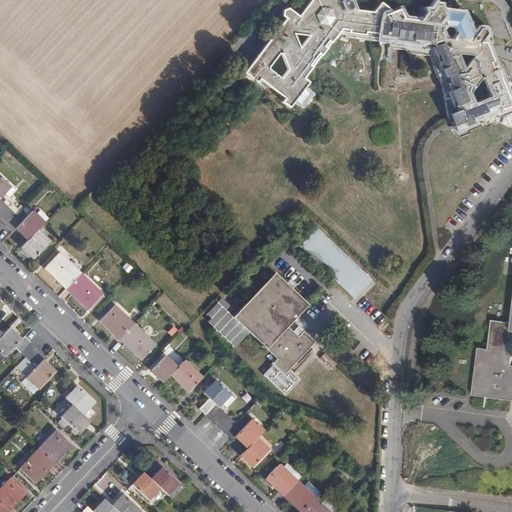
[(382,46),(385,21),(386,22),(389,22),(386,48),(403,51),(406,54),(428,57),(440,86),(446,121),(447,123),(450,122),(452,126),(448,128),(457,138),(469,133),(468,131),(487,124),(488,126),(500,121),(499,119),(511,113),(505,97),(489,58),(481,57),(482,51),(484,51),(485,44),(479,43),(479,42),(485,34),(483,29),(478,28),(471,37),(461,13),(439,11),(436,5),(433,5),(429,11),(425,11),(421,21),(401,18),(398,9),(383,15),(380,6),(374,13),(355,11),(352,0),(313,0),(302,14),(298,4),(292,3),(289,7),(293,17),(293,18),(287,18),(289,22),(289,29),(291,29),(291,35),(282,34),(279,29),(254,63),(244,78),(255,86),(253,88),(264,96),(265,94),(282,106),(280,108),(290,115),(302,108),(299,105),(301,102),(304,104),(320,69),(339,44),(361,46),(365,44),(382,46)]
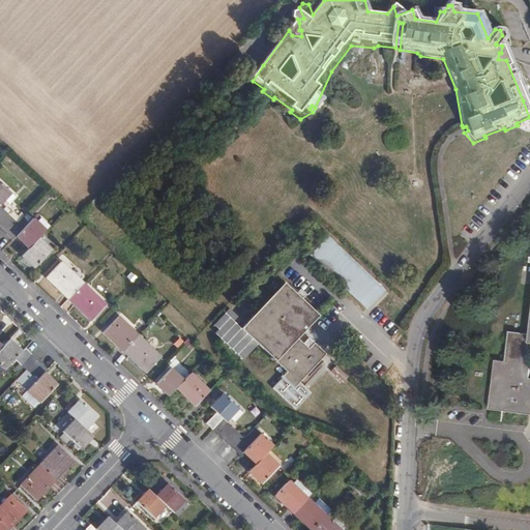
[(299,23),(294,23),(289,30),(292,35),(301,36),(301,30),(299,30),(299,23)]
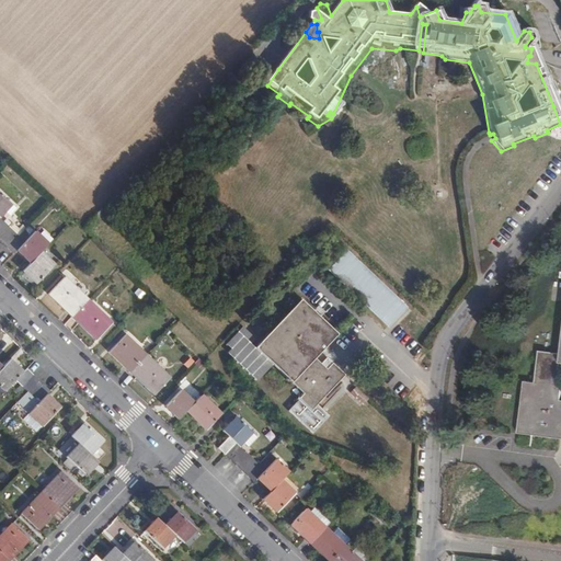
[(527,63),(536,64),(537,64),(540,58),(537,49),(531,48),(530,56),(528,56),(527,63)]
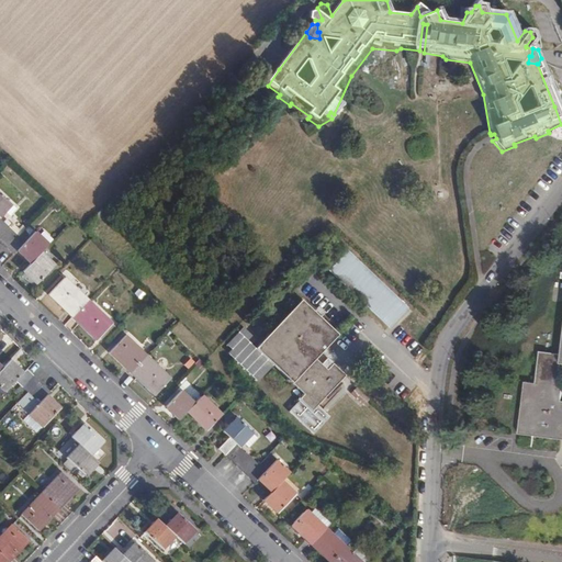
[(400,77),(393,77),(389,86),(391,91),(401,91),(401,85),(398,85),(400,77)]
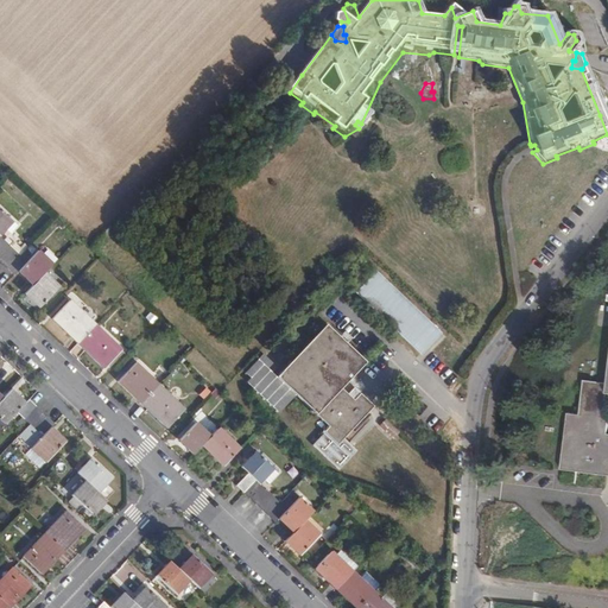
[(1,235),(8,229),(16,221),(0,206),(0,259),(17,276),(20,271),(36,284),(27,292),(42,306),(62,286),(46,272),(55,264),(42,249),(30,263),(1,235)]
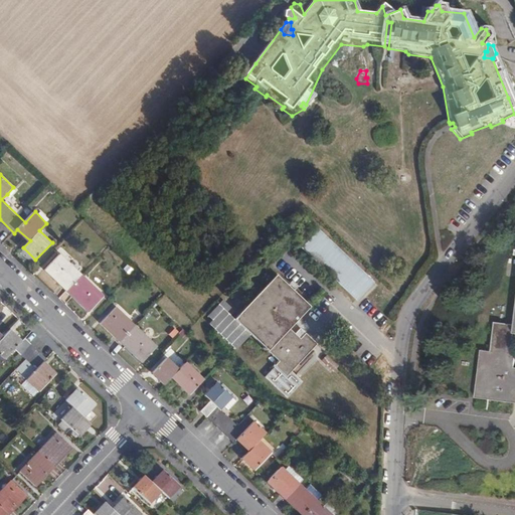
[(13,187),(7,194),(11,198),(18,191),(13,187)]
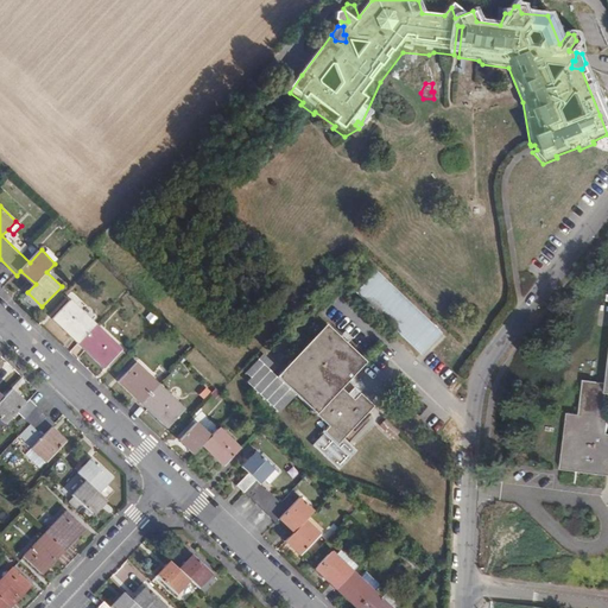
[(439,333),(375,271),(355,292),(418,354),(439,333)]
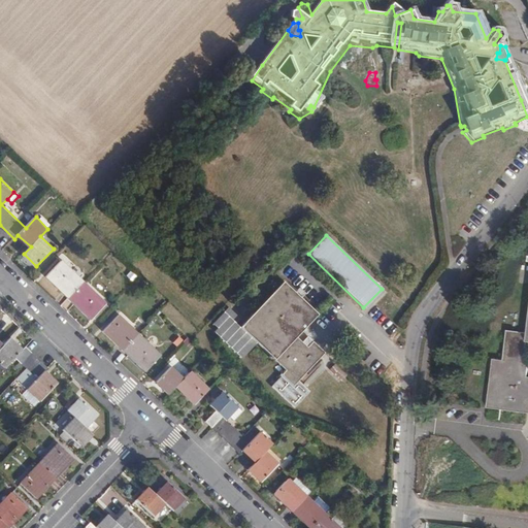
[(63,261),(47,277),(92,320),(106,303),(63,261)]
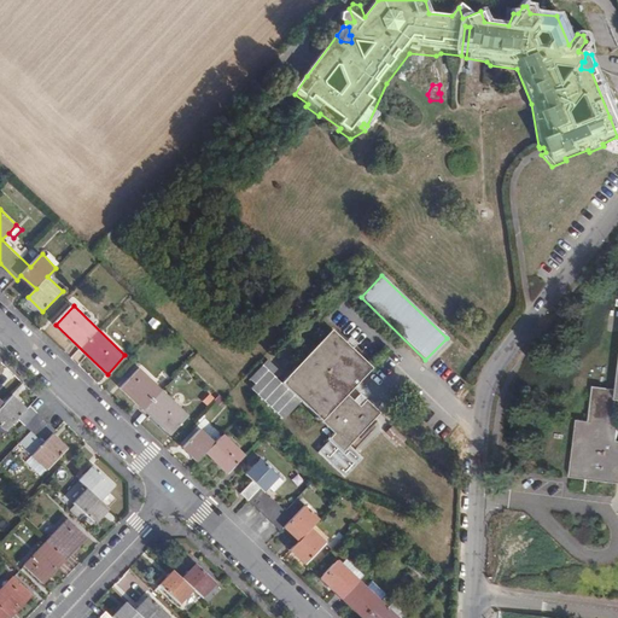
[(332,433),(327,438),(327,439),(315,453),(342,477),(361,458),(348,445),(378,413),(365,400),(357,406),(345,394),(371,367),(331,328),(279,383),(274,378),(280,372),(266,359),(248,378),(254,384),(249,388),(281,419),(299,401),(332,433)]
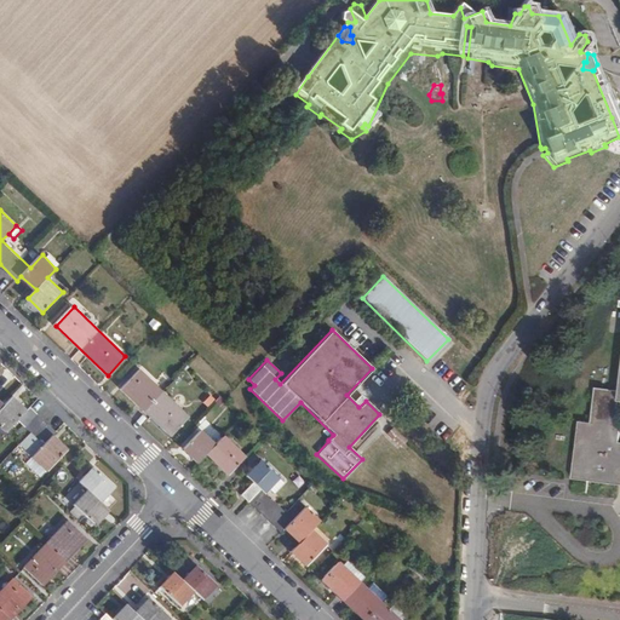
[(189,417),(141,371),(122,389),(171,435),(189,417)]
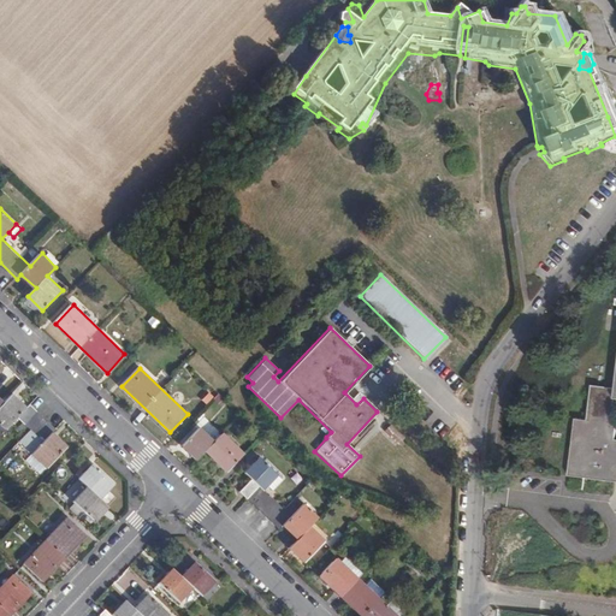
[(615,385),(615,388),(611,388),(587,384),(584,419),(570,416),(564,474),(615,480),(615,385)]
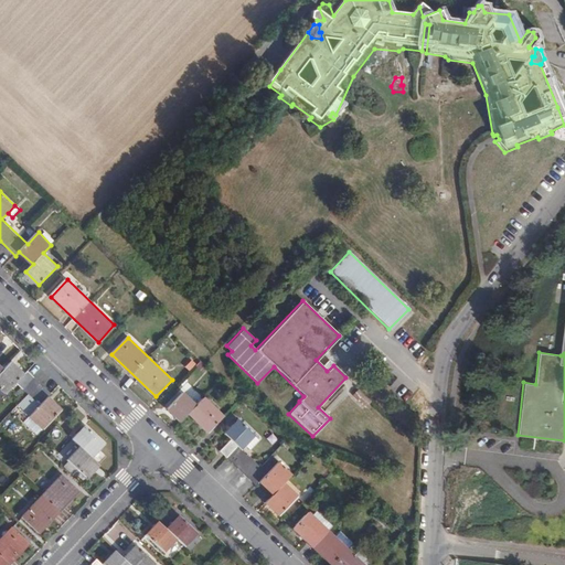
[(0,368),(0,388),(3,393),(13,381),(38,404),(22,420),(35,434),(59,408),(45,396),(49,392),(25,369),(21,373),(9,361),(1,369),(0,368)]
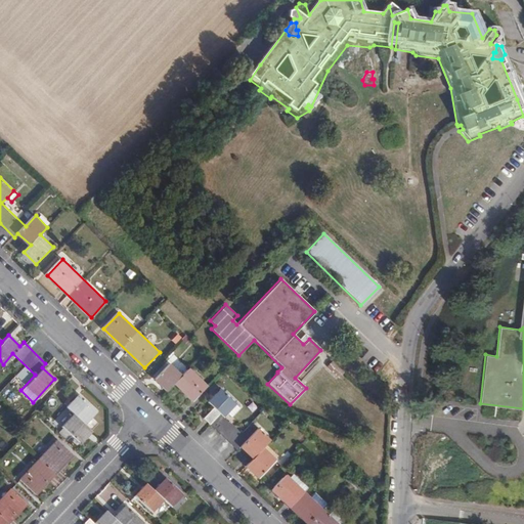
[(194,401),(203,393),(197,387),(202,382),(189,370),(183,377),(170,364),(157,379),(170,391),(176,384),(194,401)]
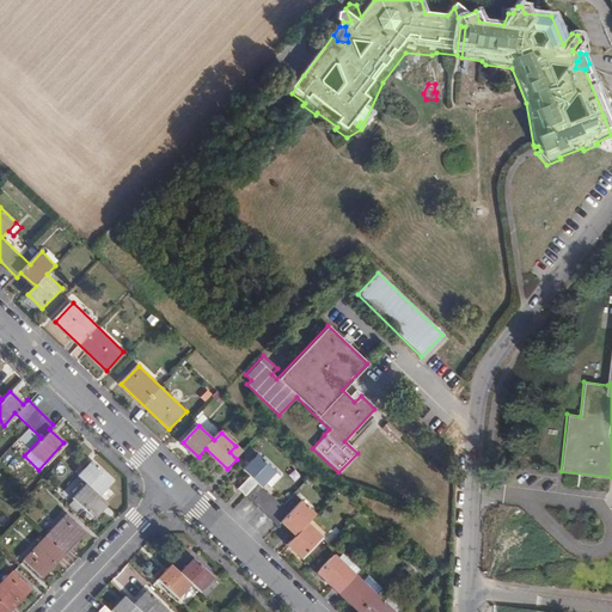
[(230,452),(237,459),(243,453),(236,446),(230,452)]
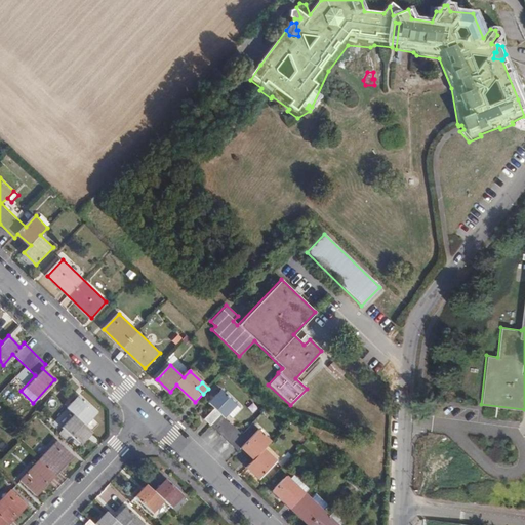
[(242,433),(227,417),(225,415),(236,403),(223,390),(210,402),(215,408),(205,418),(238,450),(240,448),(253,460),(247,467),(260,478),(274,463),(261,451),(267,445),(248,427),(242,433)]
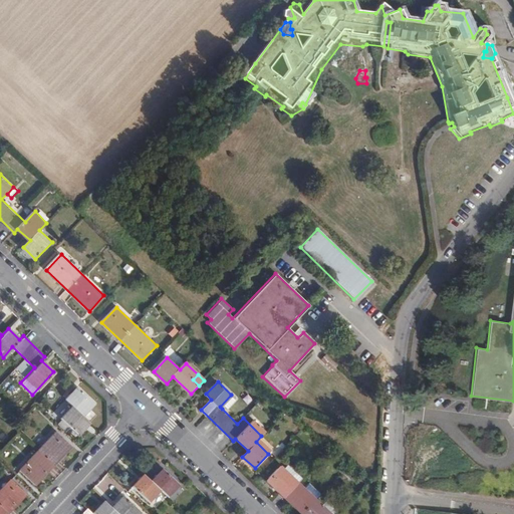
[(61,418),(57,422),(65,430),(69,425),(77,433),(84,426),(88,421),(80,414),(88,406),(92,402),(75,386),(64,399),(71,405),(60,417),(61,418)]
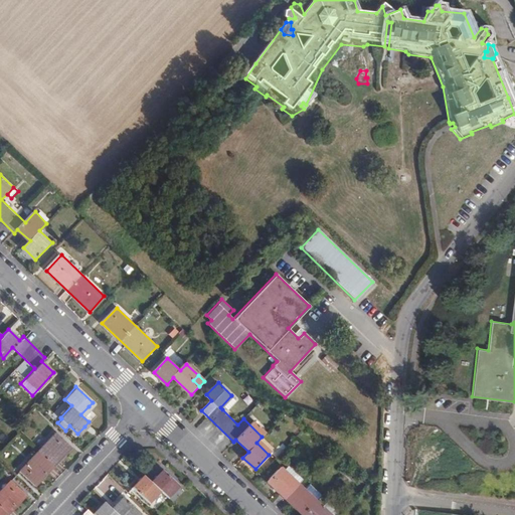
[(220,407),(222,409),(225,406),(228,409),(236,400),(231,395),(220,407)]
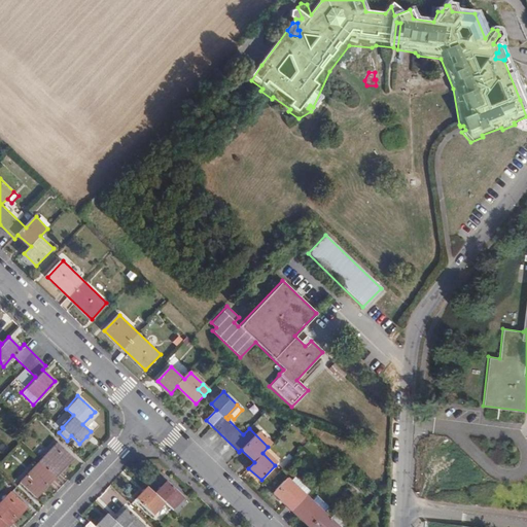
[(58,442),(20,482),(36,496),(54,477),(73,457),(58,442)]
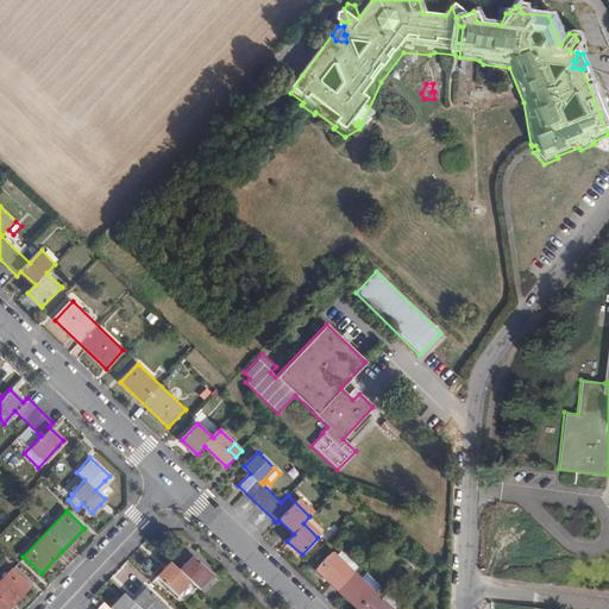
[(358,608),(394,608),(391,607),(399,601),(387,589),(381,596),(332,551),(316,567),(358,608)]
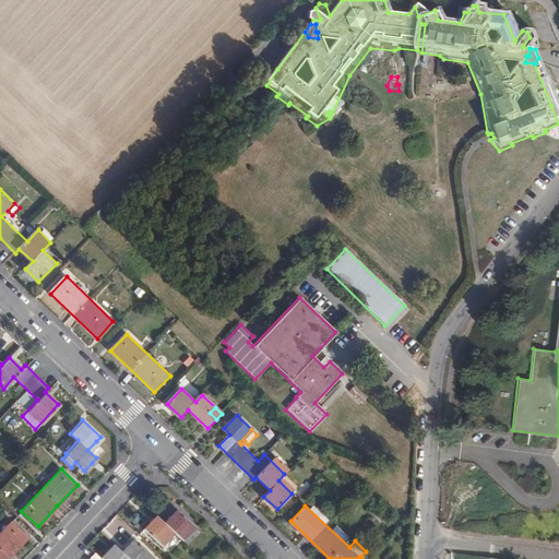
[(156,516),(143,530),(161,546),(174,533),(181,540),(194,527),(177,511),(164,524),(156,516)]
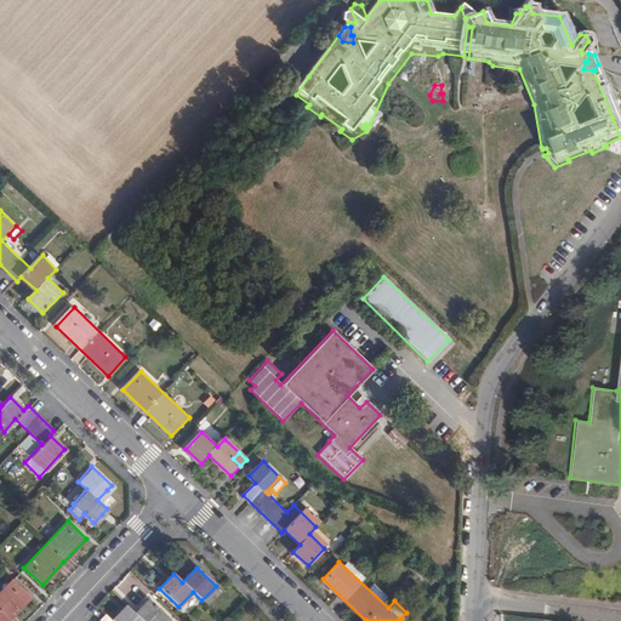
[(13,579),(0,592),(0,620),(7,620),(20,609),(32,597),(13,579)]
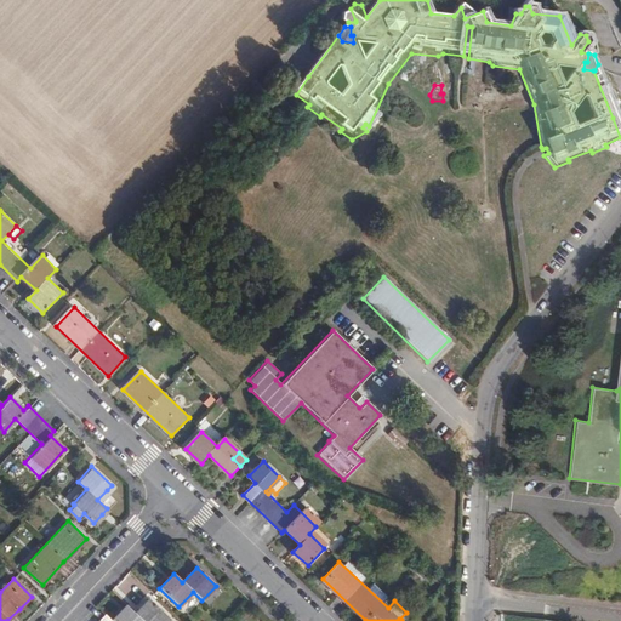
[(167,620),(170,620),(148,600),(135,614),(126,607),(112,620),(106,615),(98,620),(167,620)]
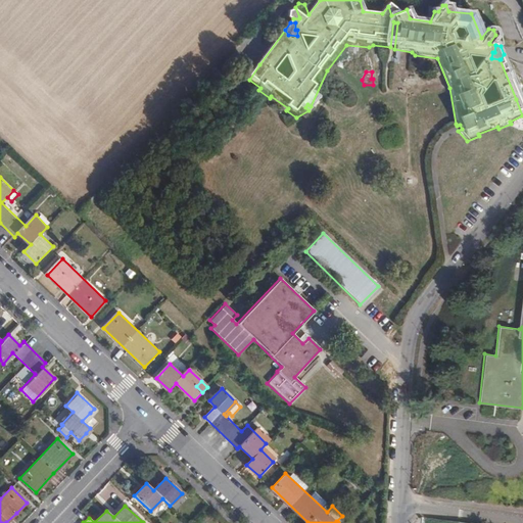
All buildings are outlined.
